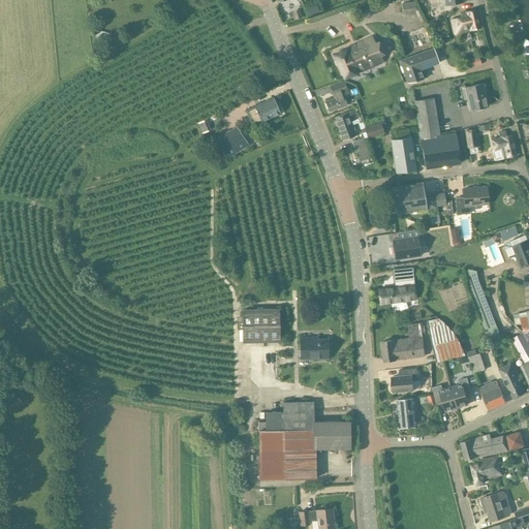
[(403,12),(416,10),(415,1),(402,3),(403,12)]
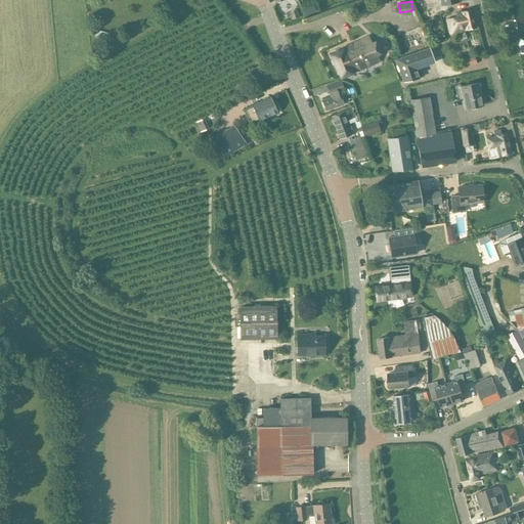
[(305,15),(316,12),(314,4),(302,8),(305,15)]
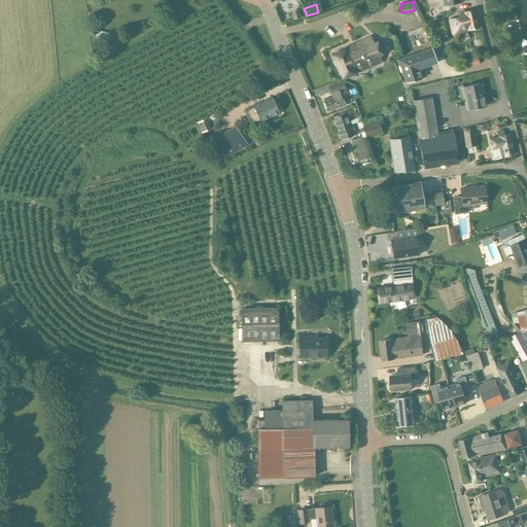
[(301,18),(299,9),(292,11),(294,20),(301,18)]
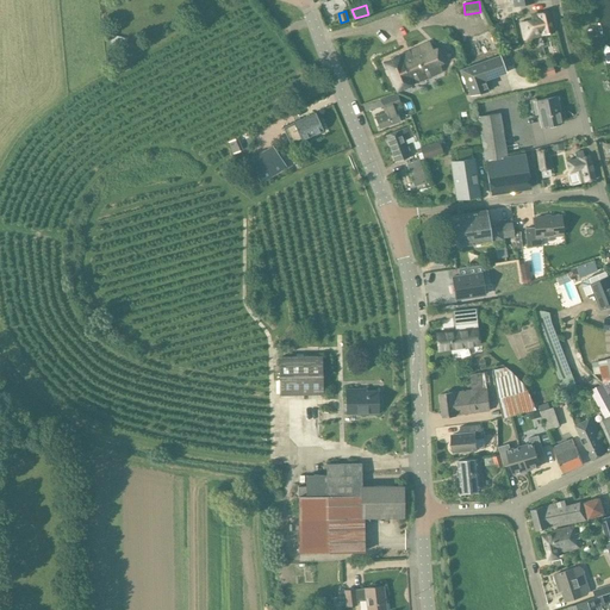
[(524,38),(554,32),(549,11),(531,16),(533,20),(521,23),(524,38)]
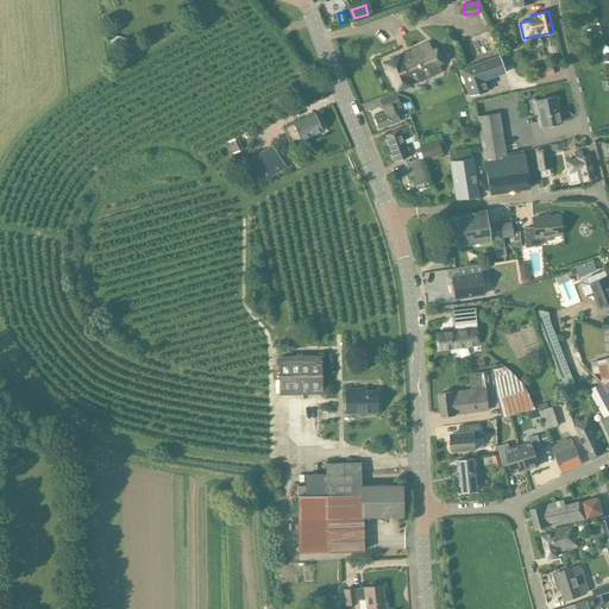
[(384,63),(396,90),(443,71),(440,67),(447,63),(440,45),(433,49),(429,41),(399,54),(400,56),(384,63)]
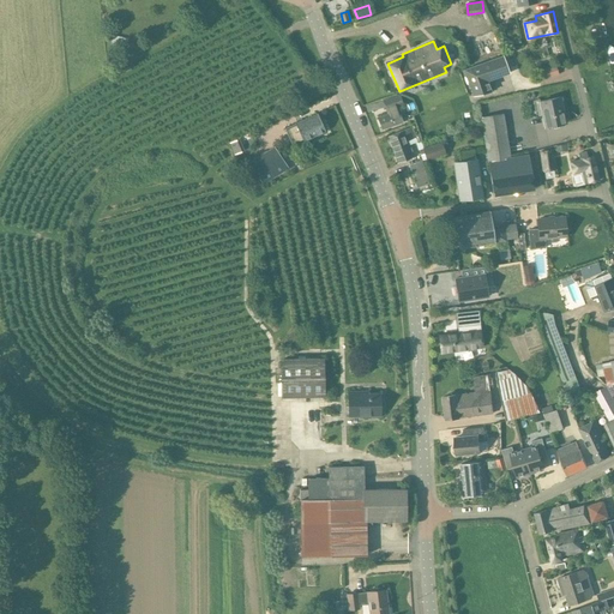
[(463,70),(473,96),(491,90),(488,82),(510,73),(503,55),(463,70)]
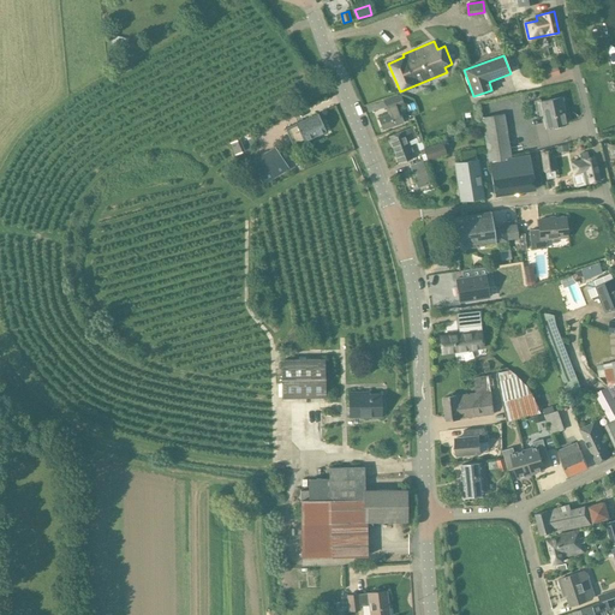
[(557,67),(543,71),(545,78),(560,73),(557,67)]
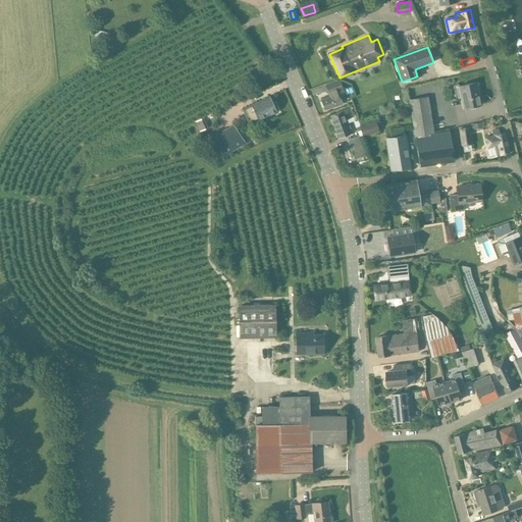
[(325,85),(329,97),(321,100),(325,110),(344,104),(338,93),(338,91),(343,90),(340,80),(325,85)]
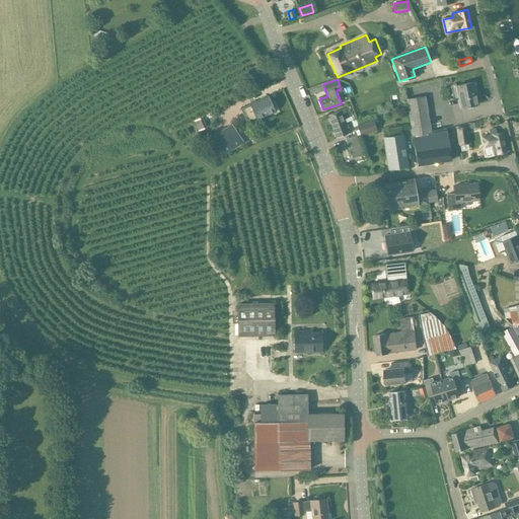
[(456,86),(461,107),(478,103),(473,82),(456,86)]
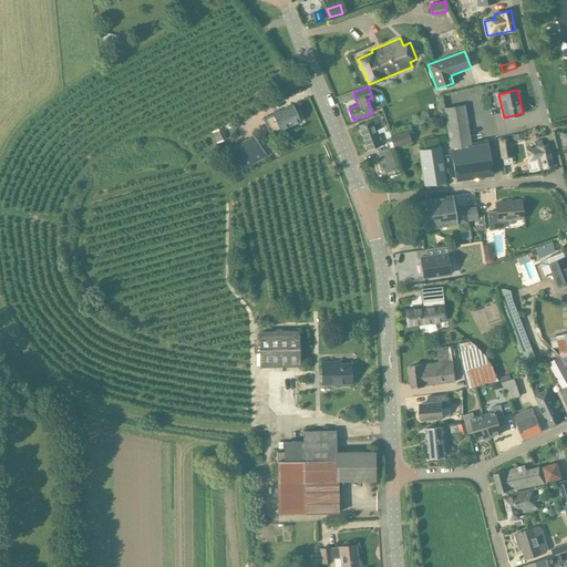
[(270,135),(281,130),(284,131),(288,129),(289,126),(300,121),(292,105),(263,119),(270,135)]
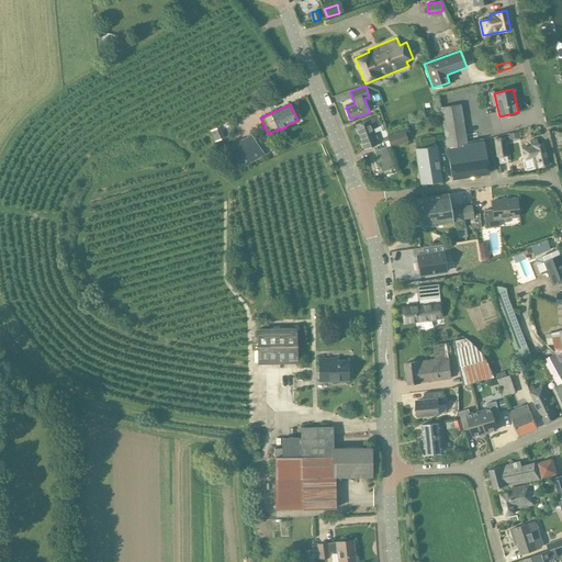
[(440,108),(446,147),(468,145),(461,104),(440,108)]
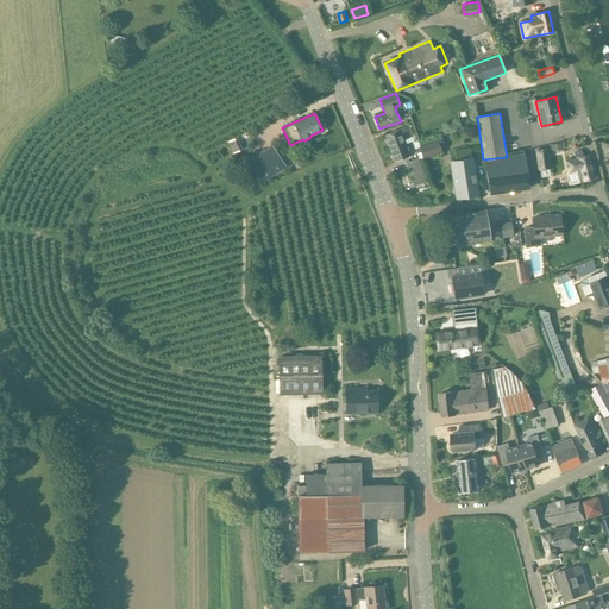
[(409,156),(405,140),(412,137),(408,127),(385,136),(395,161),(409,156)]
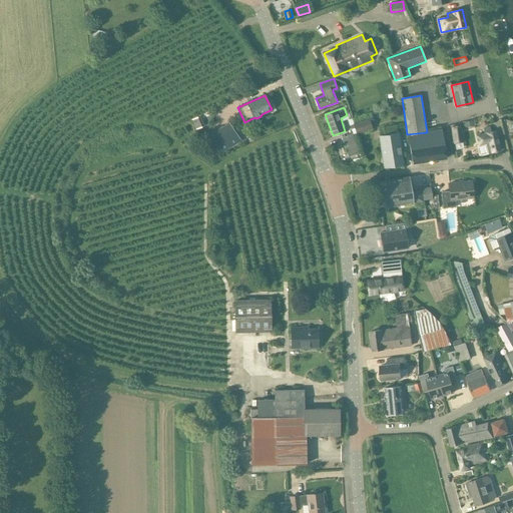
[(369,119),(353,124),(356,134),(373,129),(369,119)]
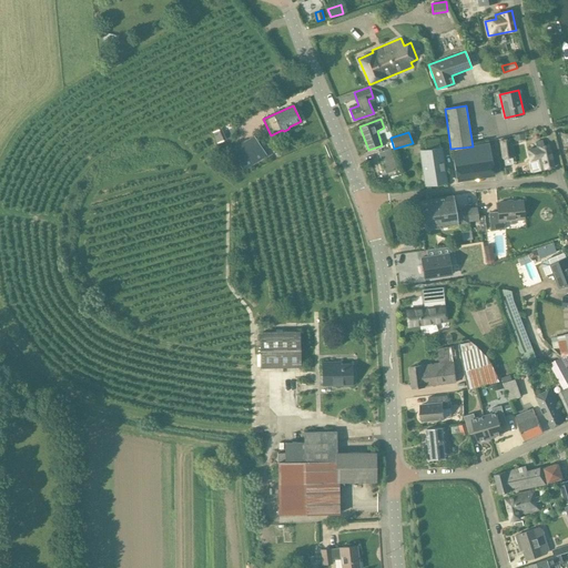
[(236,148),(232,150),(236,159),(244,170),(266,156),(255,137),(236,148)]
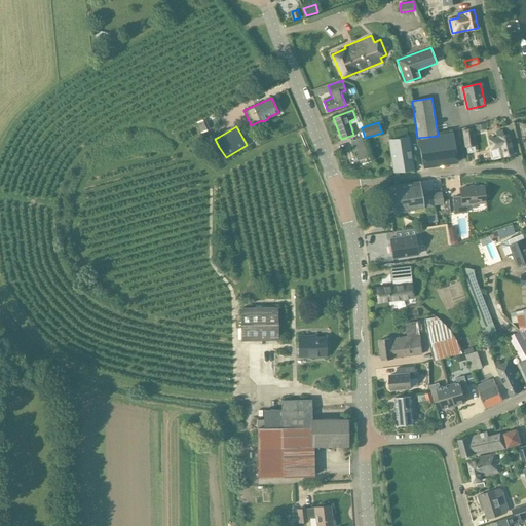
[(463,129),(466,147),(475,145),(473,128),(463,129)]
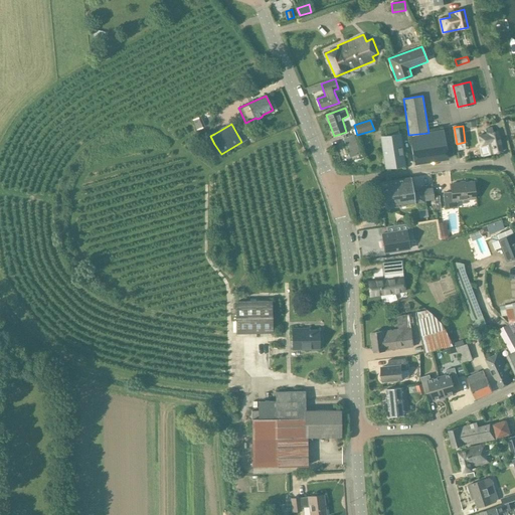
[(486,129),(487,134),(479,136),(481,146),(479,147),(481,156),(483,156),(491,154),(502,151),(497,132),(493,133),(492,128),(486,129)]
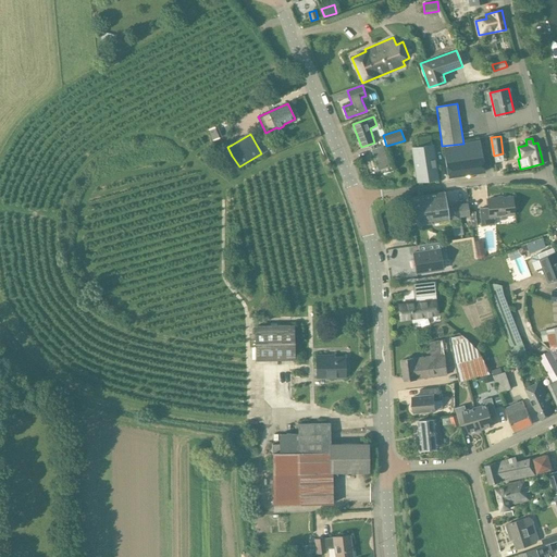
[(437,178),(432,145),(412,148),(418,182),(437,178)]
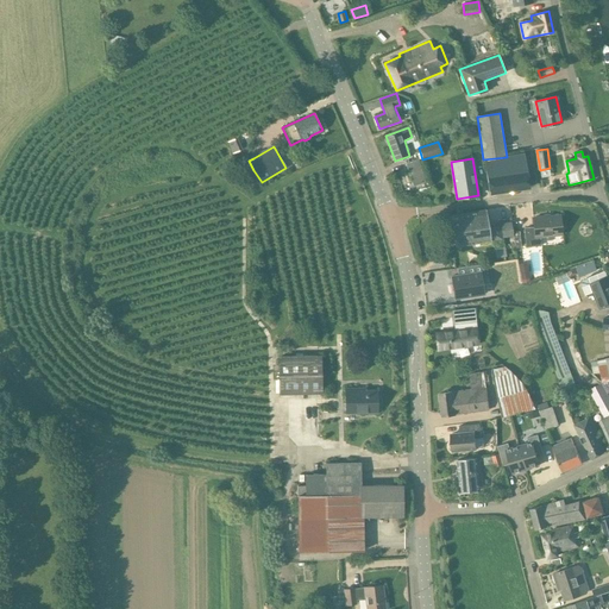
[(419,159),(406,163),(414,187),(426,182),(419,159)]
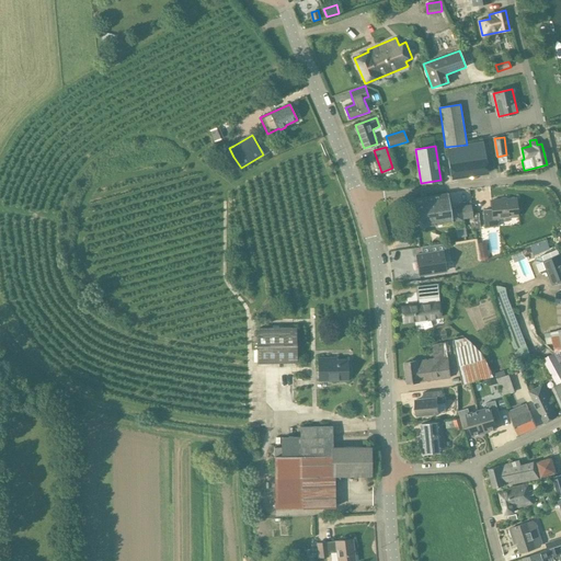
[(448,157),(451,178),(489,172),(484,151),(448,157)]
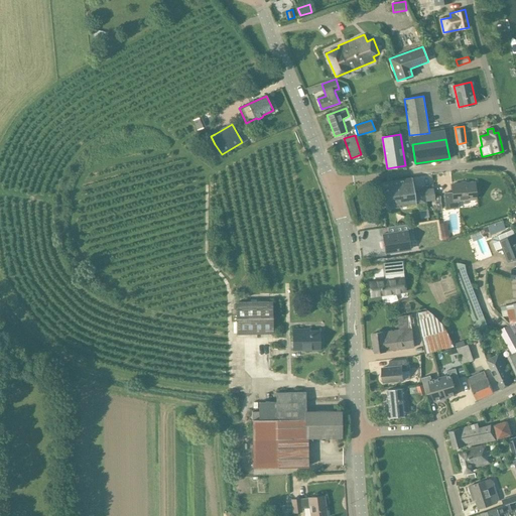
[(423,189),(423,191),(414,192),(412,178),(382,183),(386,209),(416,204),(416,205),(425,203),(423,189)]
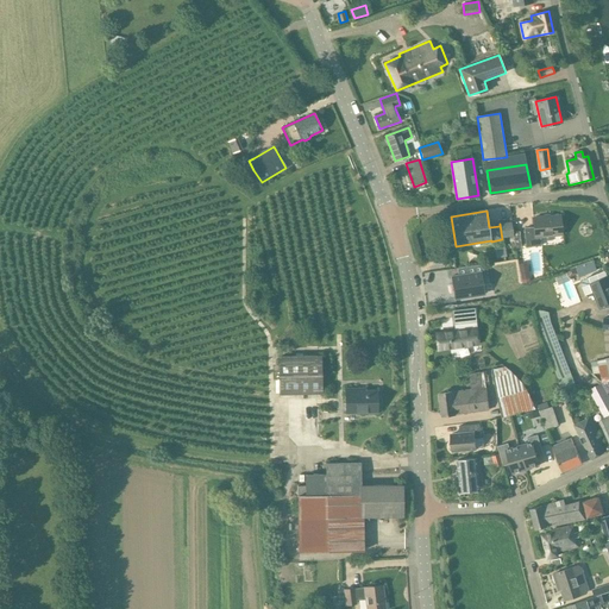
[(525,227),(527,248),(541,246),(540,237),(562,234),(560,215),(533,218),(534,227),(525,227)]
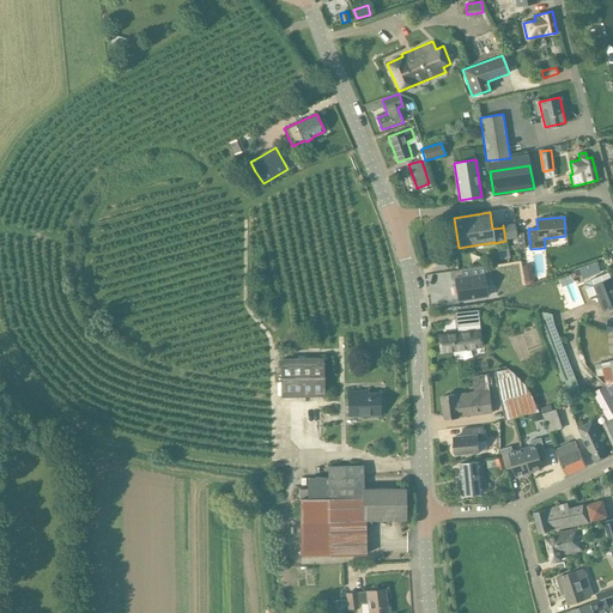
[(598,262),(580,268),(582,275),(583,279),(601,272),(598,262)]
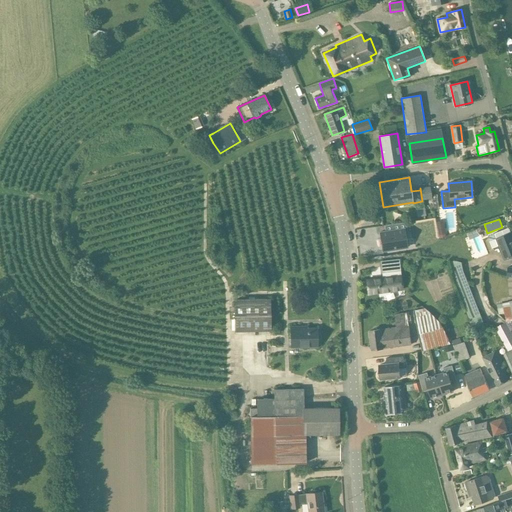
[(392,230),(380,232),(383,251),(406,247),(405,239),(408,238),(406,222),(391,225),(392,230)]
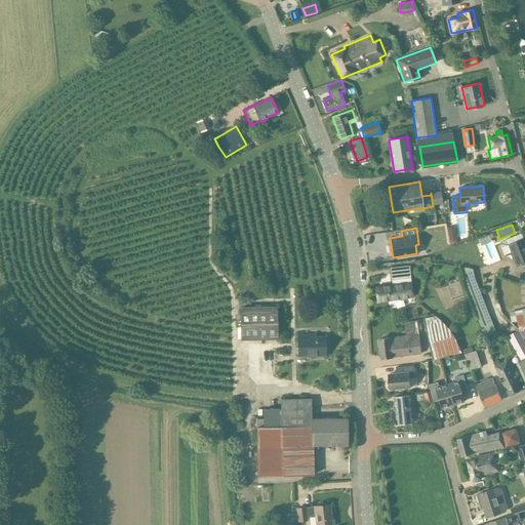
[(501,242),(502,246),(507,257),(515,254),(519,267),(524,264),(524,240),(524,238),(522,239),(520,235),(501,242)]
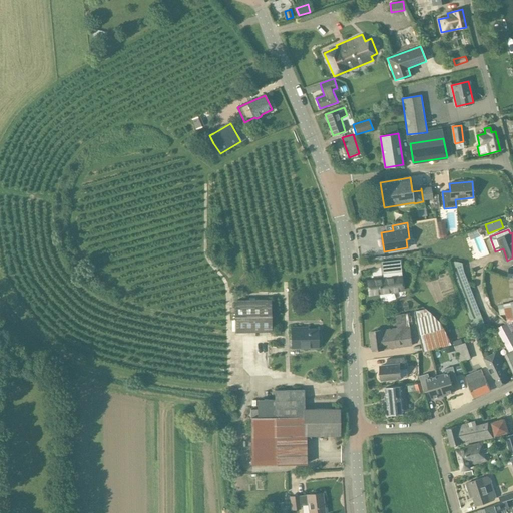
[(383,274),(384,279),(368,281),(369,295),(403,290),(402,277),(401,276),(393,277),(393,275),(401,275),(400,260),(381,262),(382,274),(383,274)]
